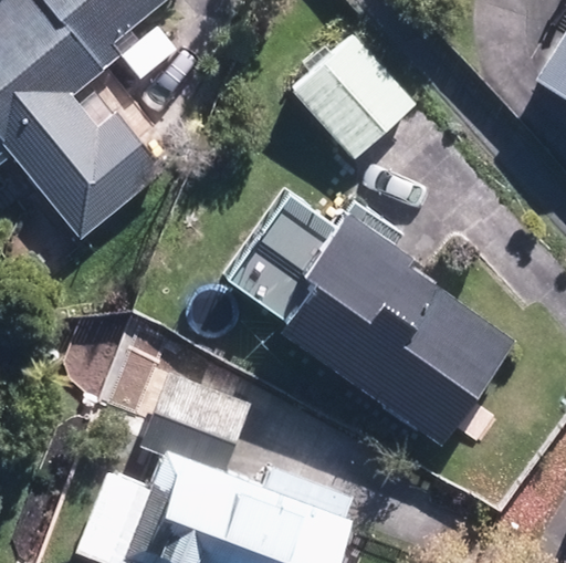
[(0,0),(0,137),(82,238),(166,170),(118,110),(96,127),(71,95),(138,40),(128,27),(160,0),(0,0)]
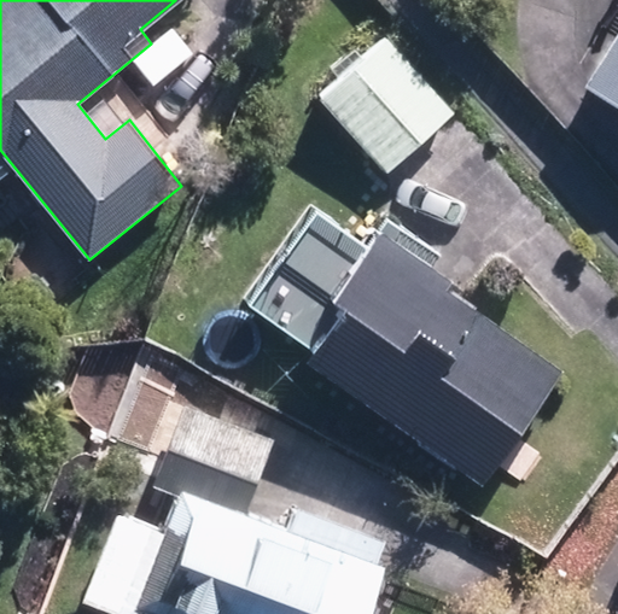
[(617,22),(577,86),(617,111),(617,22)]
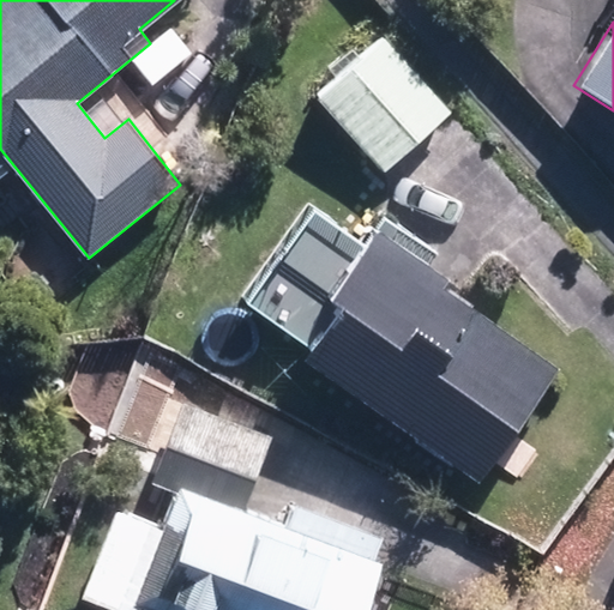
[(451,115),(383,36),(315,95),(384,174),(451,115)]
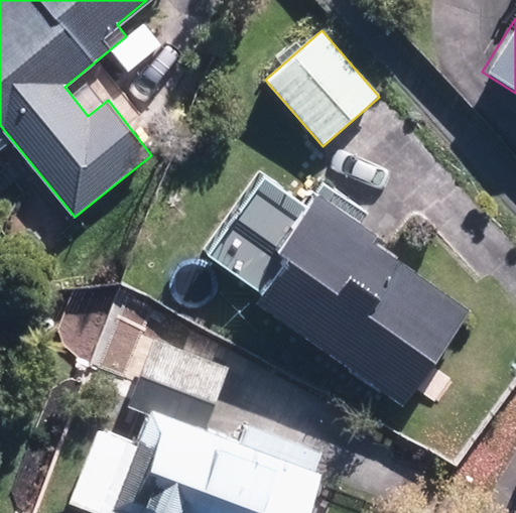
[(471,316),(311,188),(301,202),(264,172),(198,256),(394,413),(471,316)]
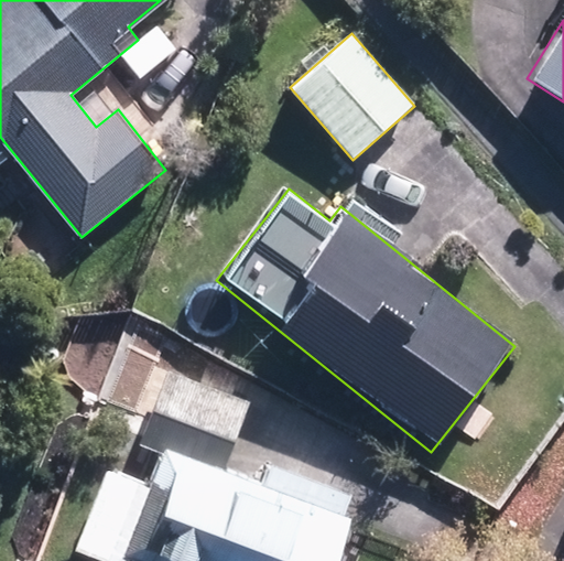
[(250,401),(169,375),(148,438),(156,441),(143,481),(96,465),(69,549),(107,560),(333,560),(350,510),(356,491),(264,462),(260,474),(229,464),(250,401)]
